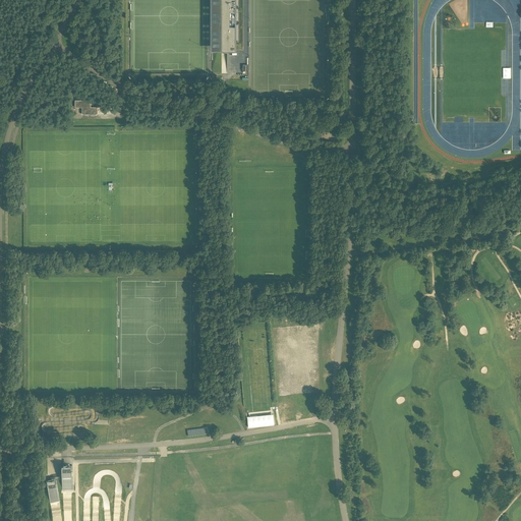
[(211,0),(212,50),(222,50),(227,50),(228,50),(236,50),(235,0),(211,0)]
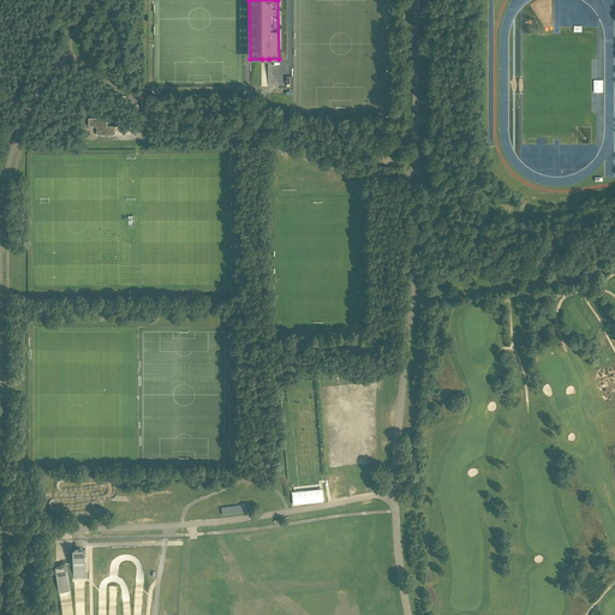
[(89,118),(89,126),(96,126),(97,135),(115,135),(115,126),(107,126),(107,118),(89,118)]
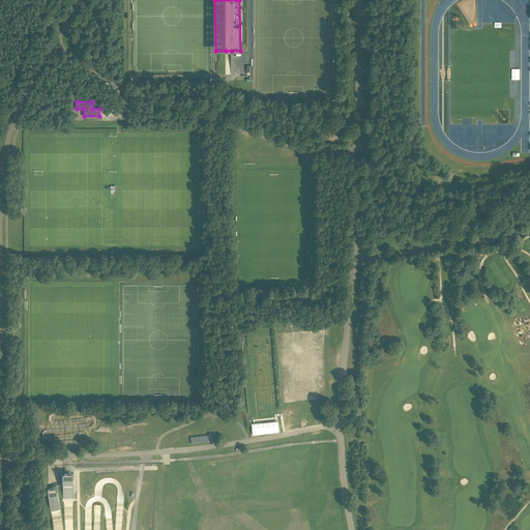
[(339,115),(335,124),(346,128),(350,119),(339,115)]
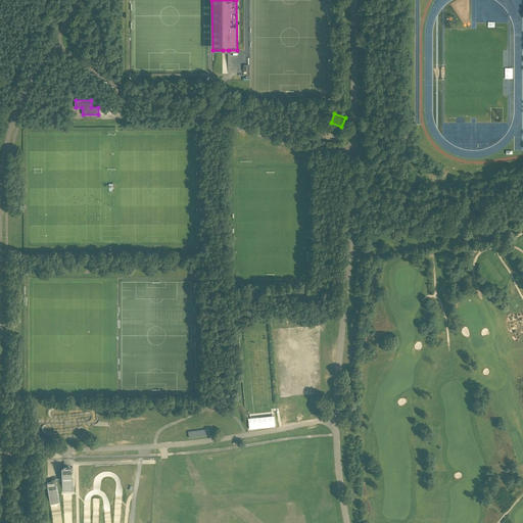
[(249,429),(275,426),(274,418),(248,421),(249,429)]
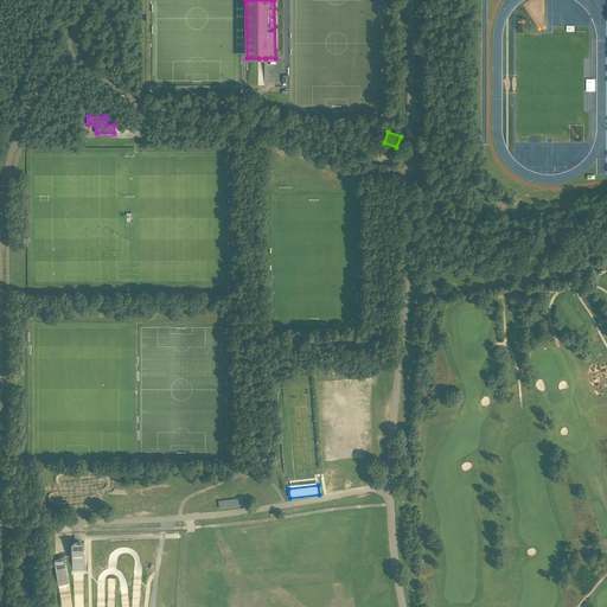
[(218,502),(219,509),(243,506),(242,498),(218,502)]
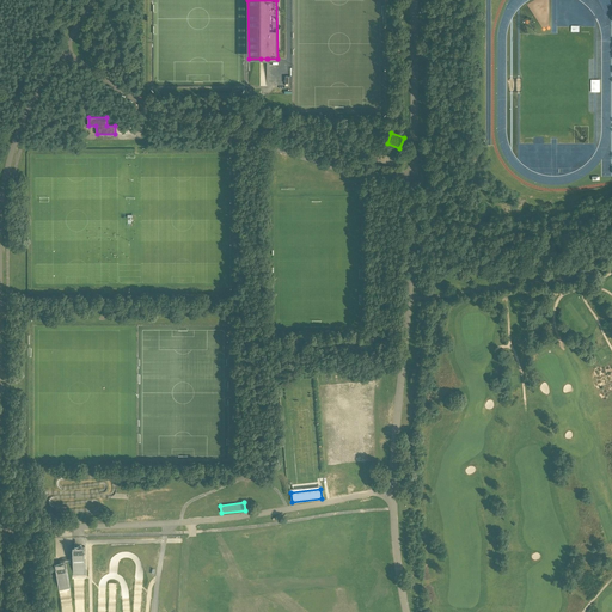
[(85,574),(84,544),(71,545),(71,557),(66,557),(66,562),(72,562),(73,575),(85,574)]
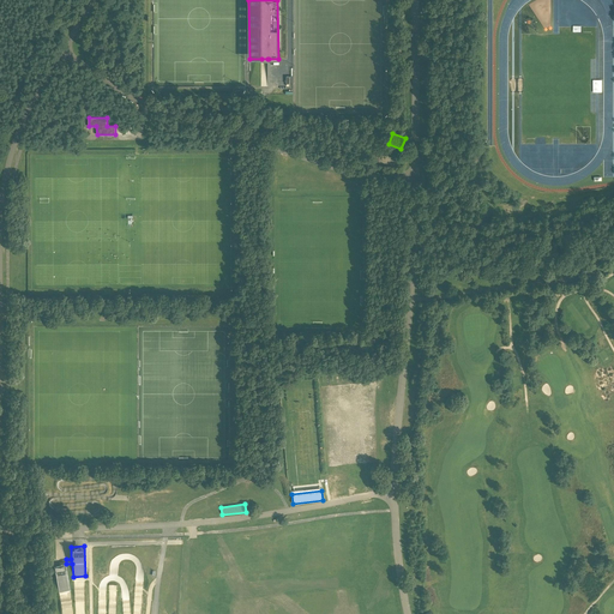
[(59,593),(71,590),(65,563),(53,565),(59,593)]
